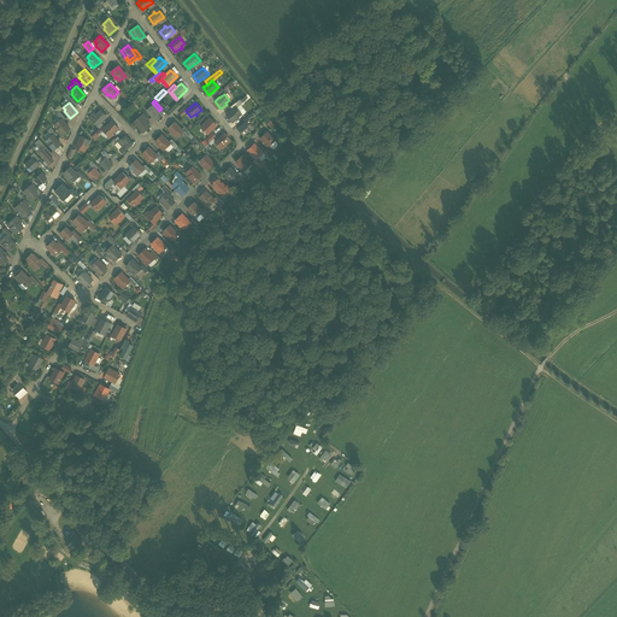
[(147,111),(156,122),(163,115),(159,111),(154,105),(147,111)]
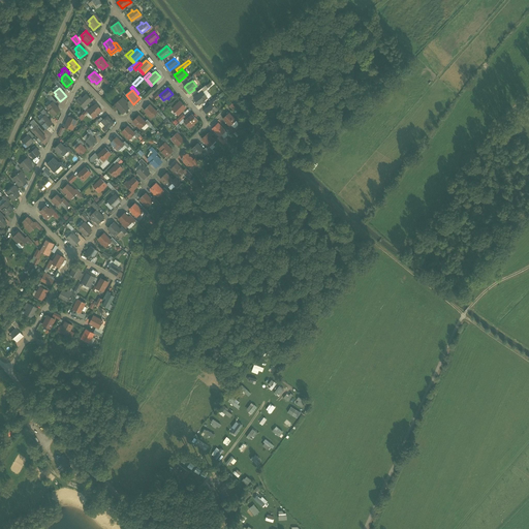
[(203,92),(199,94),(197,95),(193,98),(198,105),(203,102),(205,102),(205,100),(204,99),(207,97),(203,92)]
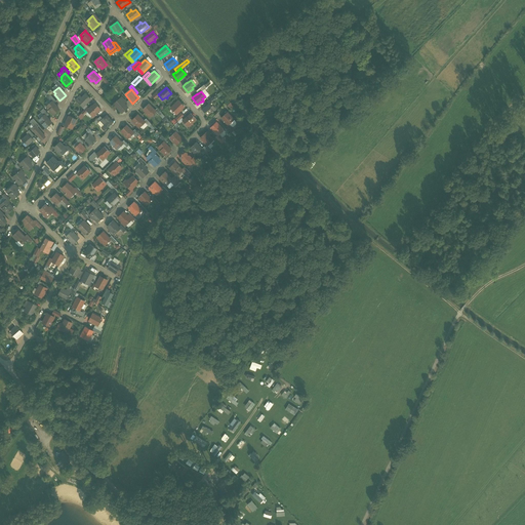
[(52,102),(53,103),(55,101),(49,94),(47,96),(51,102),(52,102)]
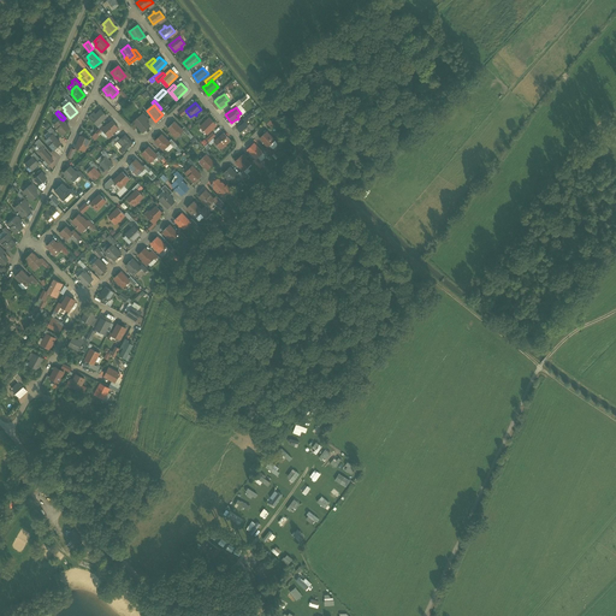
[(96,114),(93,118),(99,124),(107,117),(101,111),(96,114)]
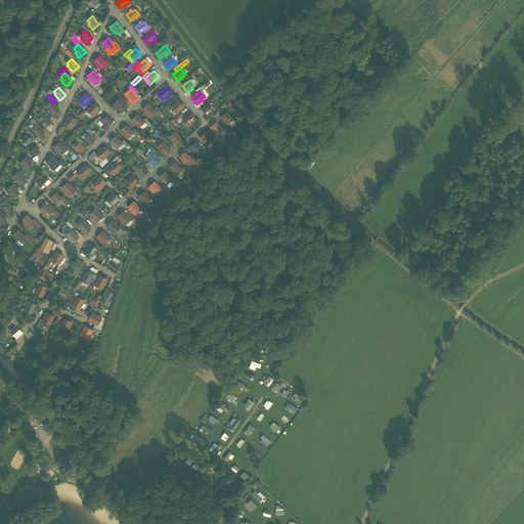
[(79,100),(82,97),(80,95),(75,100),(82,107),(84,105),(79,100)]
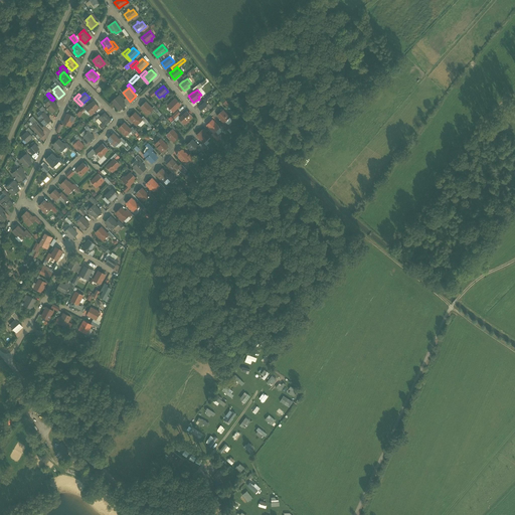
[(112,102),(120,111),(126,106),(122,103),(118,97),(112,102)]
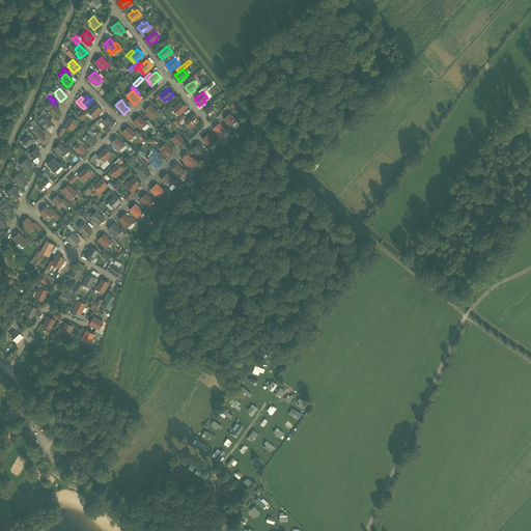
[(186,108),(180,102),(172,109),(178,115),(186,108)]
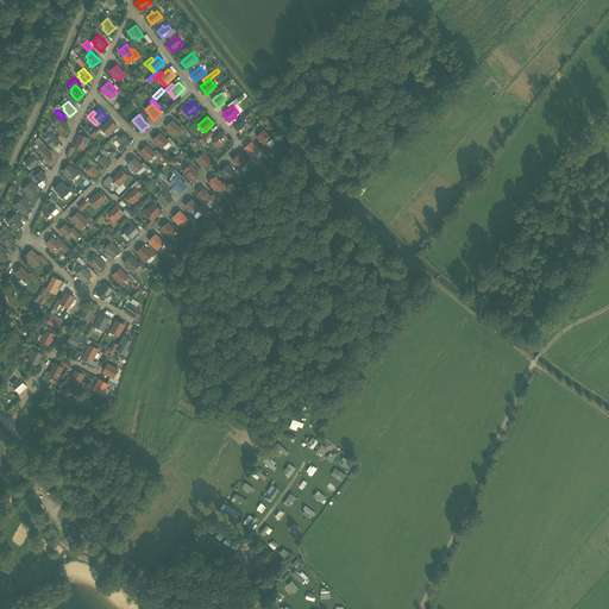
[(55,126),(61,133),(69,127),(62,119),(61,118),(60,118),(55,123),(56,125),(55,126)]
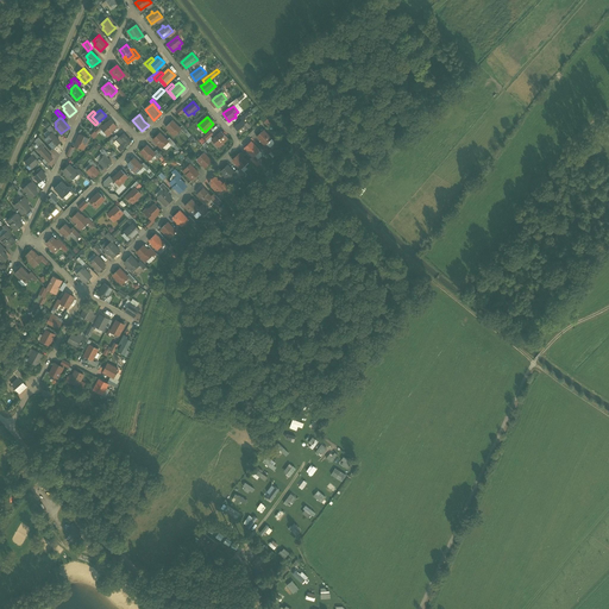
[(274,127),(267,118),(262,121),(265,125),(268,124),(272,129),(274,127)]
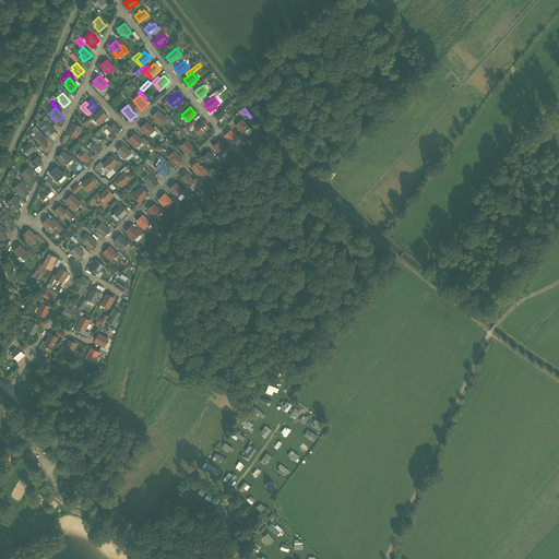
[(228,115),(224,109),(223,110),(219,114),(215,117),(221,123),(225,120),(226,120),(226,119),(226,117),(228,115)]
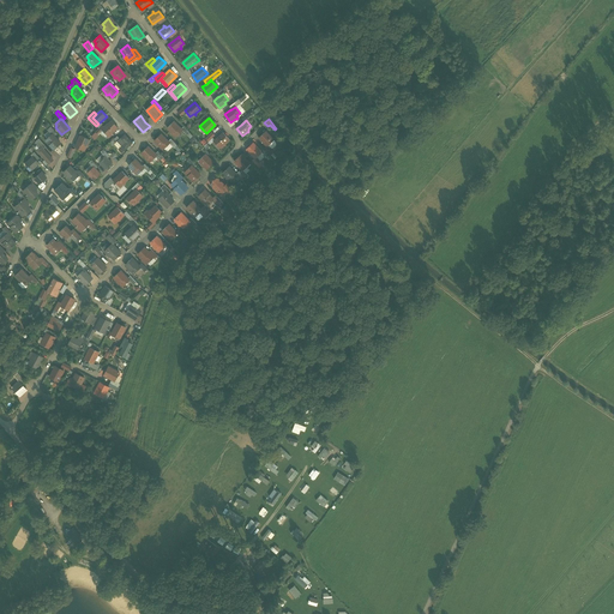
[(103,128),(103,130),(108,136),(110,133),(112,134),(114,134),(114,132),(118,128),(112,121),(103,128)]
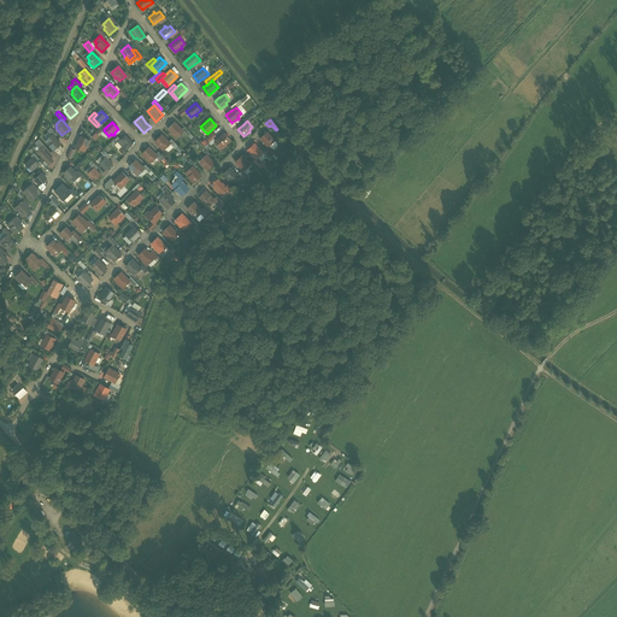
[(182,130),(175,122),(168,129),(172,134),(172,135),(174,135),(175,134),(178,136),(183,131),(182,130)]
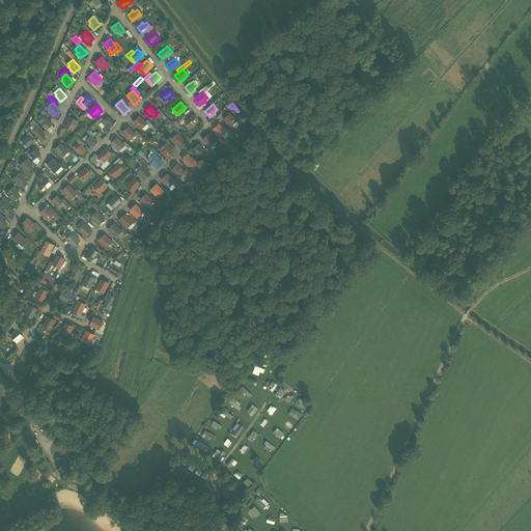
[(230,127),(232,126),(236,121),(229,113),(223,119),(230,127)]
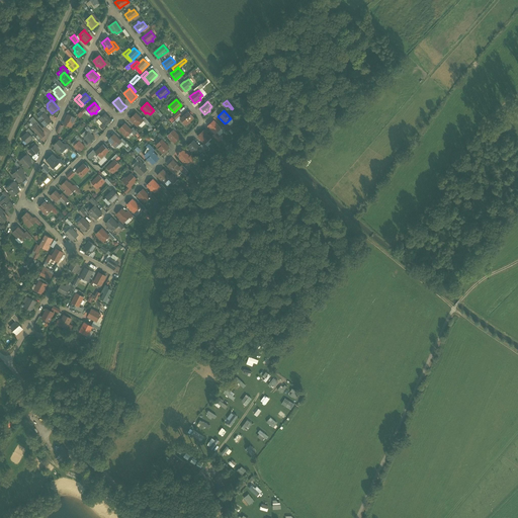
[(190,122),(190,121),(193,117),(188,112),(180,119),(184,124),(187,121),(188,122),(190,122)]
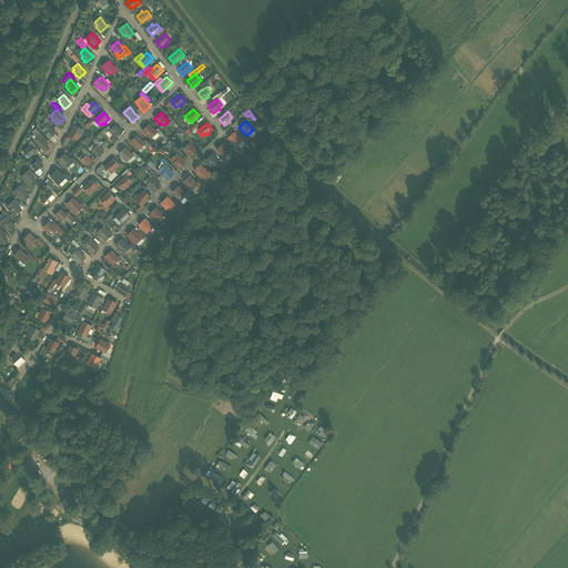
[(43,132),(49,139),(56,133),(50,125),(48,124),(43,129),(44,131),(43,132)]
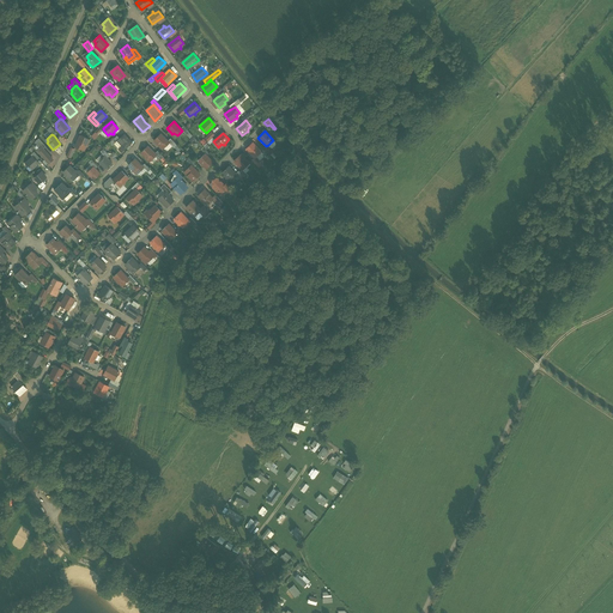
[(132,143),(125,134),(121,138),(126,143),(122,146),(120,149),(122,151),(132,143)]
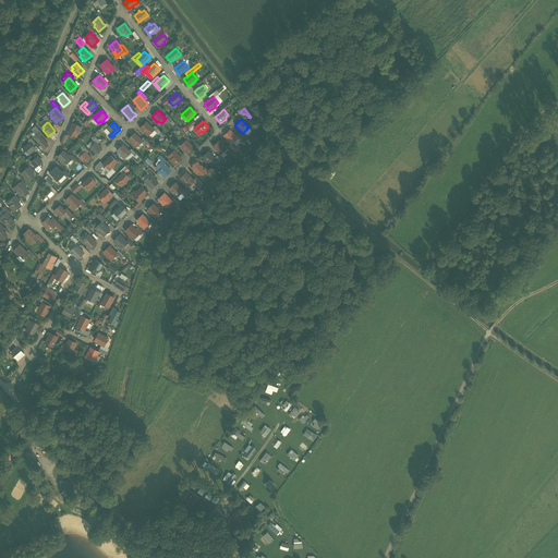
[(153,129),(146,122),(140,128),(144,132),(144,133),(146,133),(146,132),(149,135),(154,131),(153,129)]
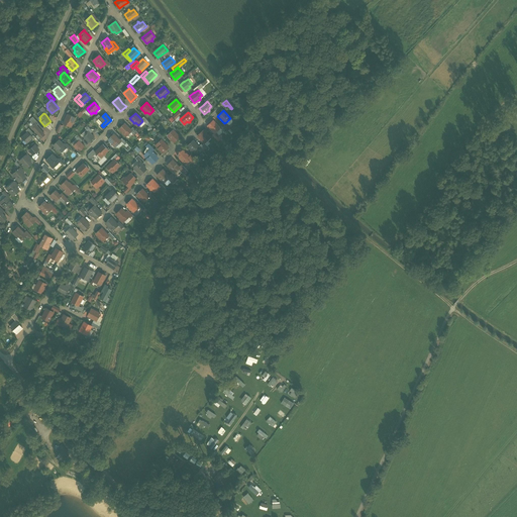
[(75,118),(68,114),(63,124),(69,127),(71,123),(72,124),(74,123),(73,122),(75,118)]
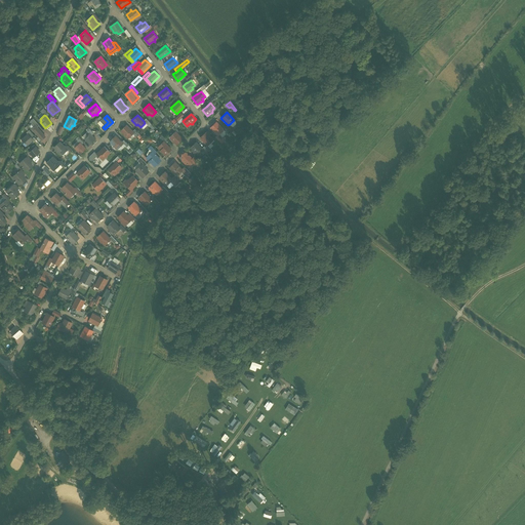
[(35,126),(37,127),(39,125),(33,119),(30,121),(35,126)]
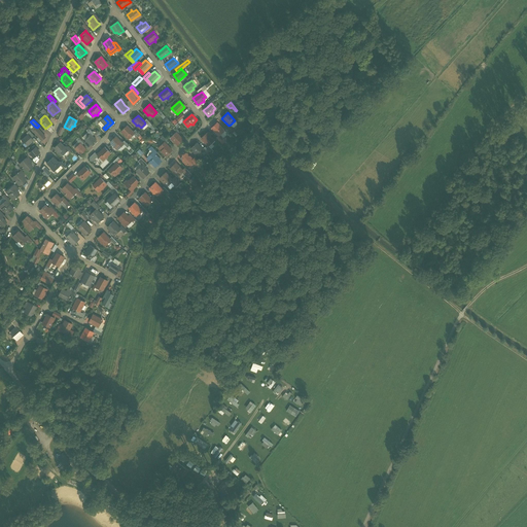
[(211,129),(218,136),(223,131),(224,130),(217,123),(211,129)]
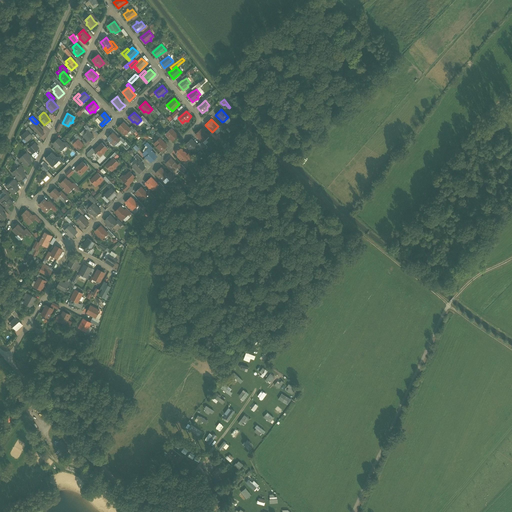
[(226,126),(227,124),(224,121),(222,122),(220,124),(229,133),(231,131),(226,126)]
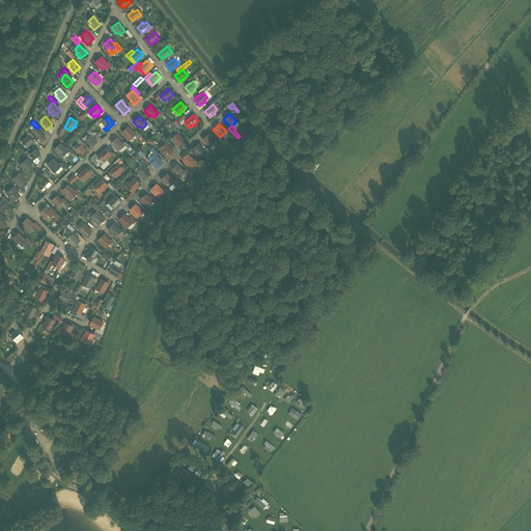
[(134,133),(128,127),(121,133),(126,136),(126,138),(128,138),(129,137),(131,139),(136,135),(134,133)]
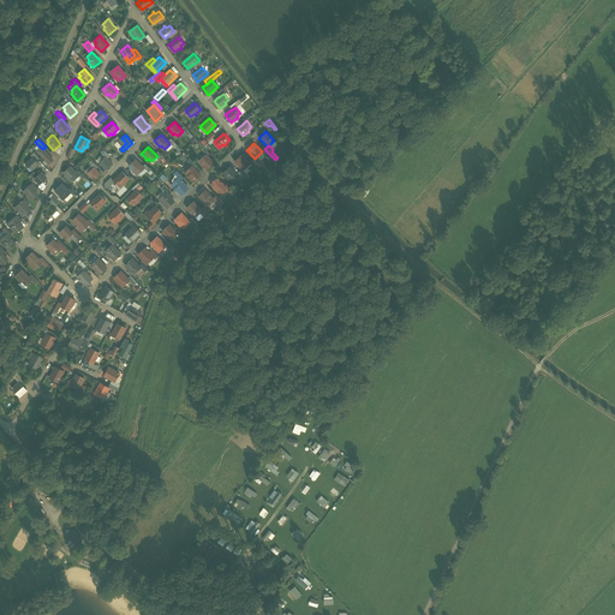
[(37,151),(48,165),(53,160),(43,149),(41,148),(37,151)]
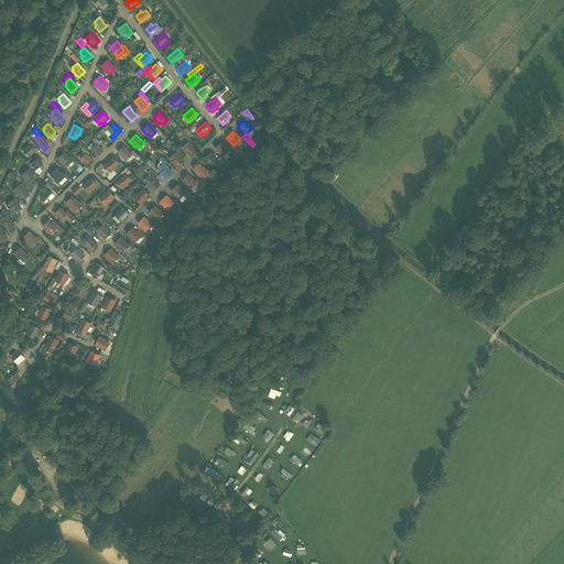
[(242,144),(239,140),(234,145),(231,148),(237,153),(240,150),(239,149),(242,144)]
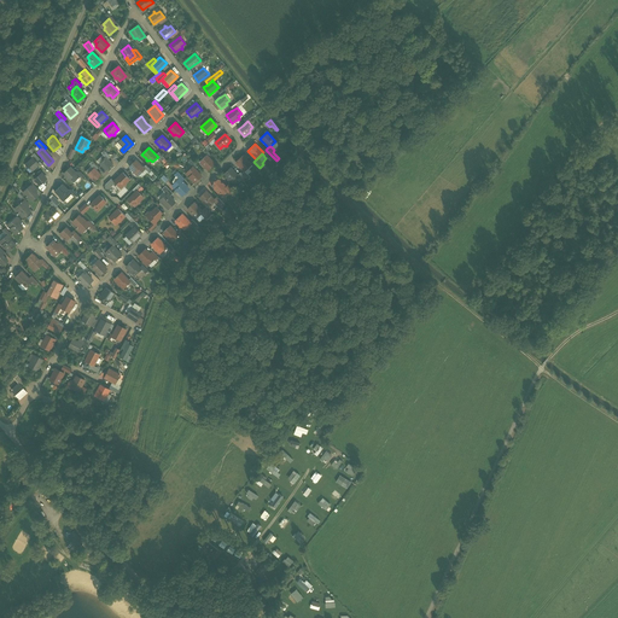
[(207,155),(199,162),(208,170),(215,164),(208,157),(207,155)]
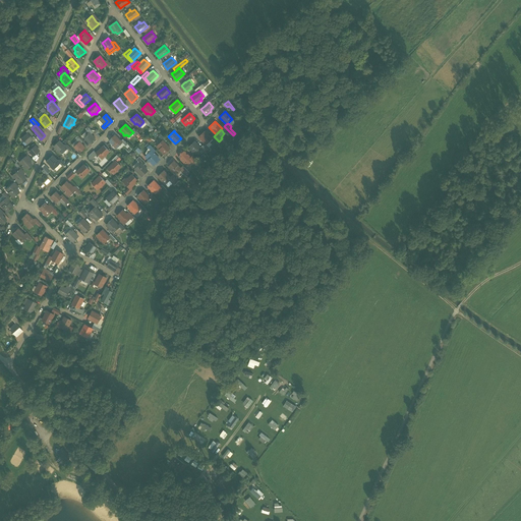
[(198,136),(206,145),(211,139),(212,138),(205,131),(198,136)]
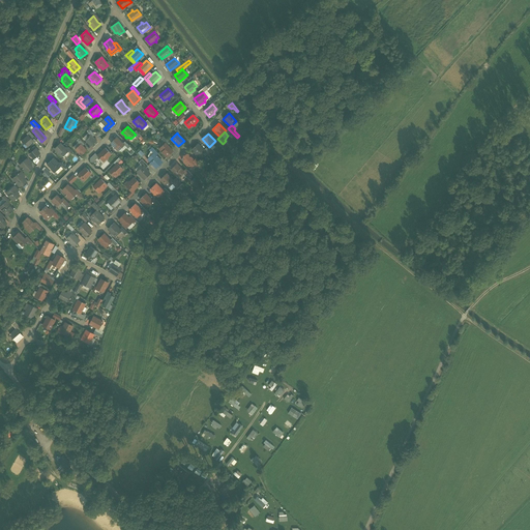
[(26,144),(27,146),(33,142),(31,139),(28,136),(23,140),(26,144)]
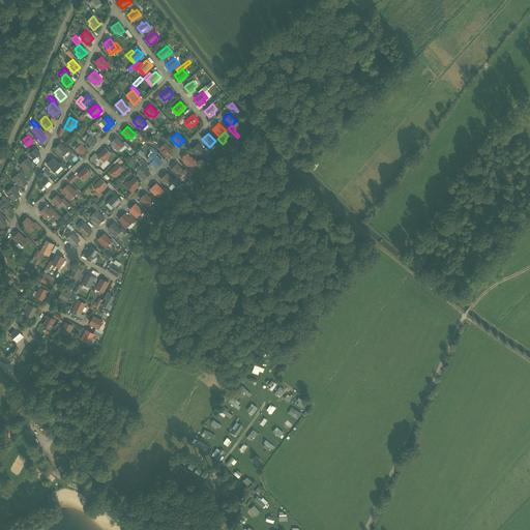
[(86,141),(90,146),(96,141),(92,137),(91,136),(89,138),(86,141)]
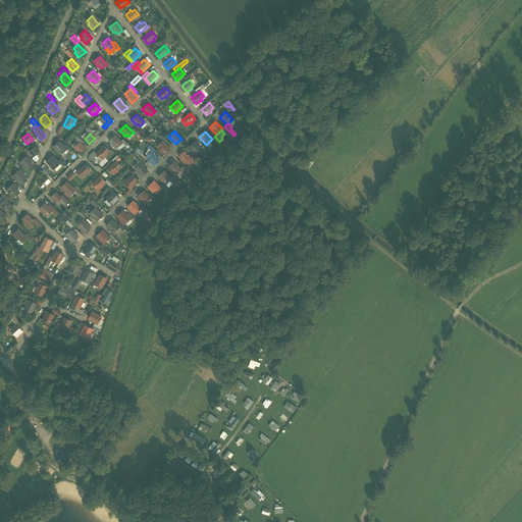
[(120,142),(114,136),(109,141),(112,145),(112,146),(114,146),(115,145),(117,148),(122,144),(120,142)]
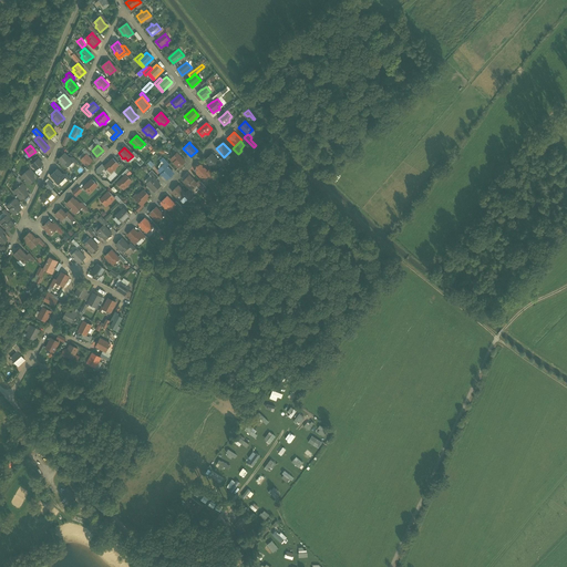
[(233,155),(229,152),(224,157),(222,160),(225,163),(227,165),(229,163),(227,161),(233,155)]
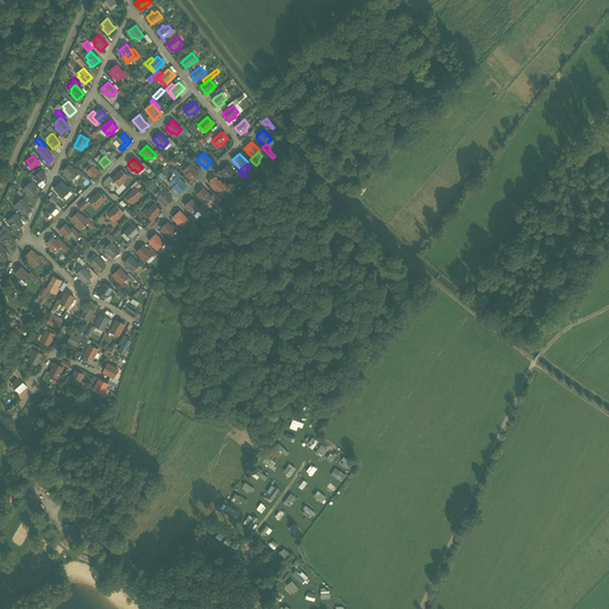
[(74,169),(69,164),(62,171),(67,175),(67,177),(68,177),(70,176),(73,180),(77,174),(79,174),(74,169)]
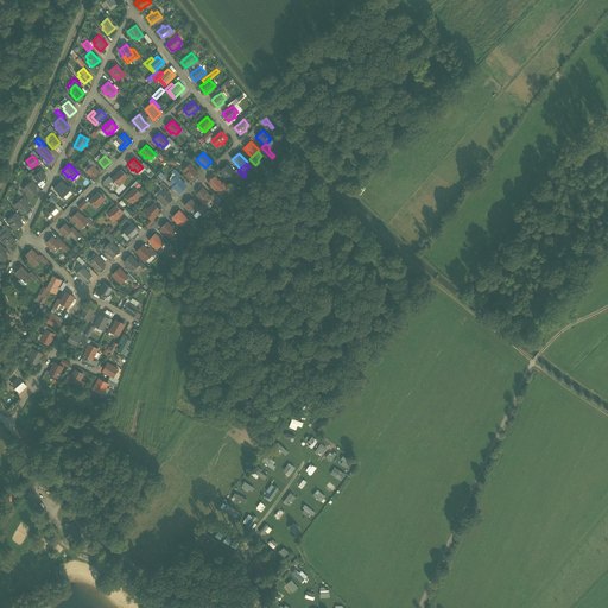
[(188,176),(191,181),(198,173),(191,166),(189,164),(184,169),(188,172),(187,173),(185,176),(188,176)]
